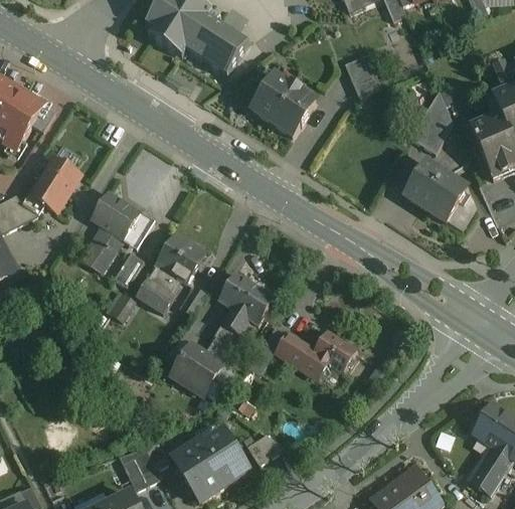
[(212,9),(198,0),(160,0),(145,23),(152,28),(148,35),(182,56),(186,50),(193,54),(227,76),(248,41),(217,22),(220,16),(211,11),(212,9)]
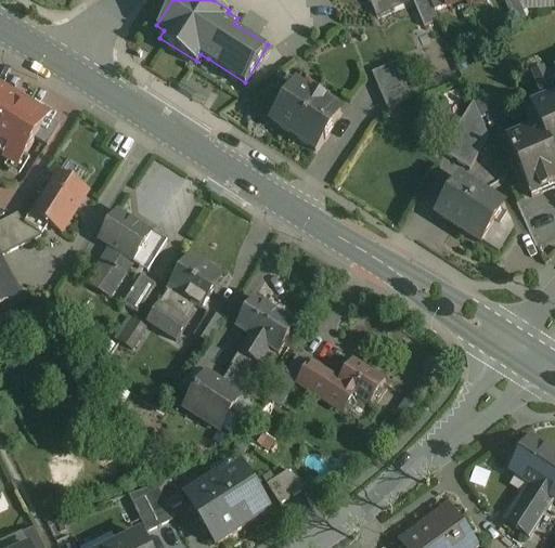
[(434,7),(430,0),(413,0),(423,23),(438,16),(434,7)]
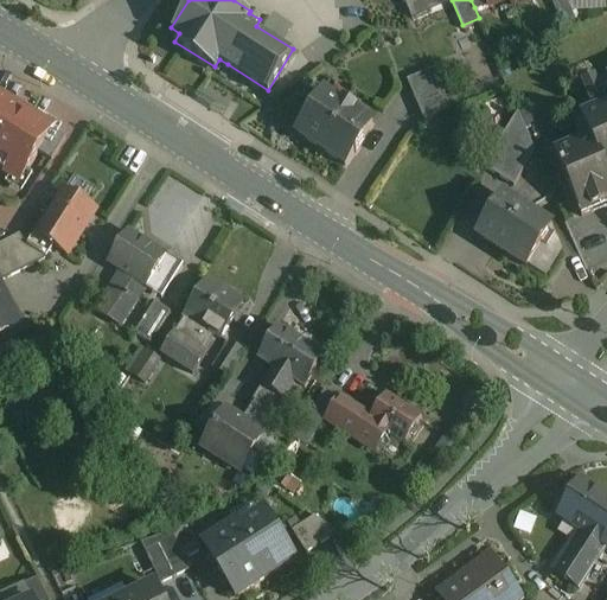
[(432,65),(406,76),(422,115),(448,104),(432,65)]
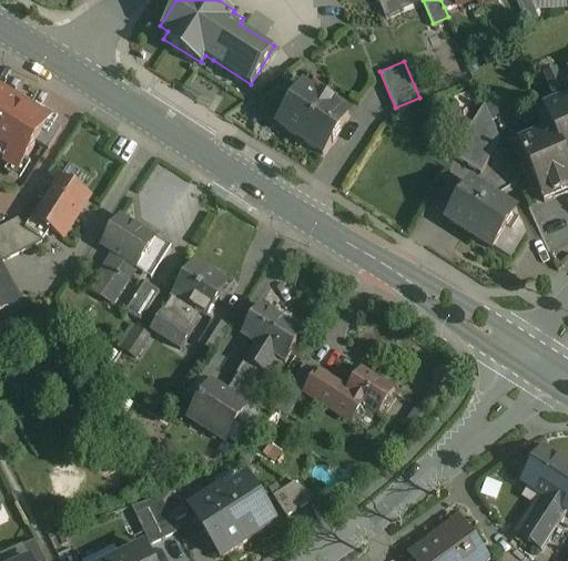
[(555,69),(543,73),(551,94),(564,89),(555,69)]
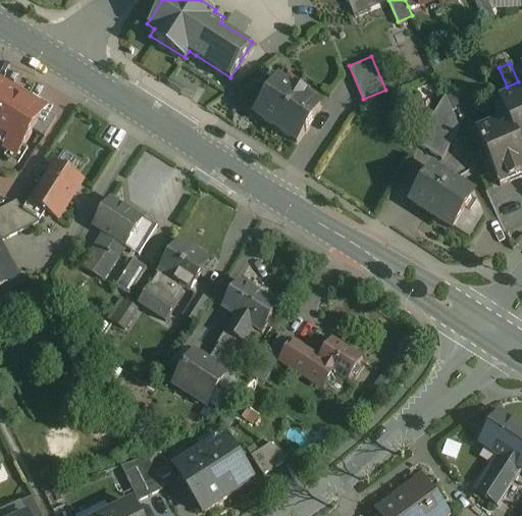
[(294,86),(277,75),(270,88),(269,87),(261,99),(262,100),(254,112),(296,139),(303,126),(305,127),(313,115),(311,114),(319,102),(304,92),(305,91),(294,85),(294,86)]
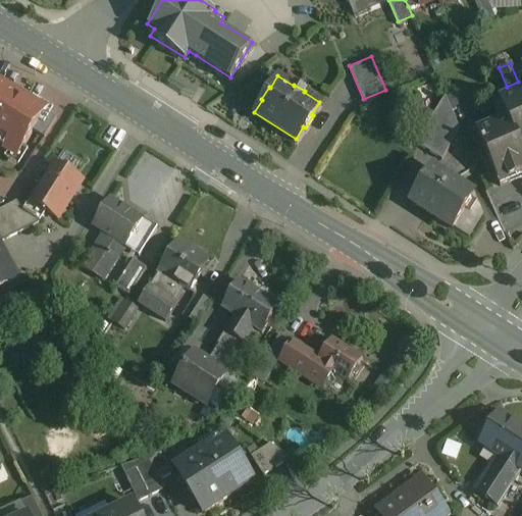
[(9,86),(0,80),(0,144),(15,154),(32,126),(44,107),(17,91),(16,93),(8,88),(9,86)]
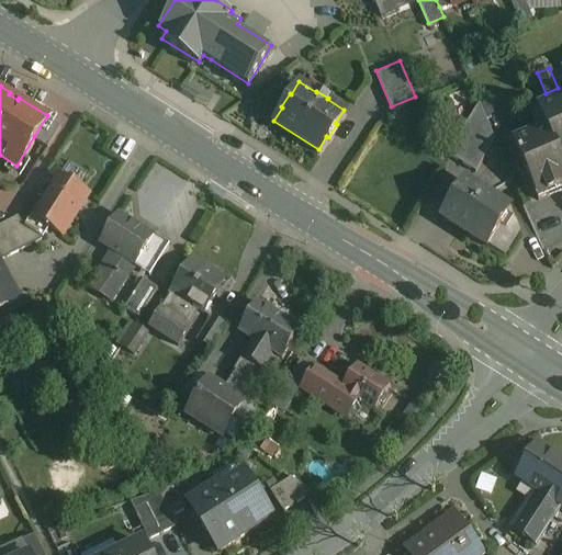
[(478,100),(446,150),(474,168),(494,136),(479,101),(478,100)]
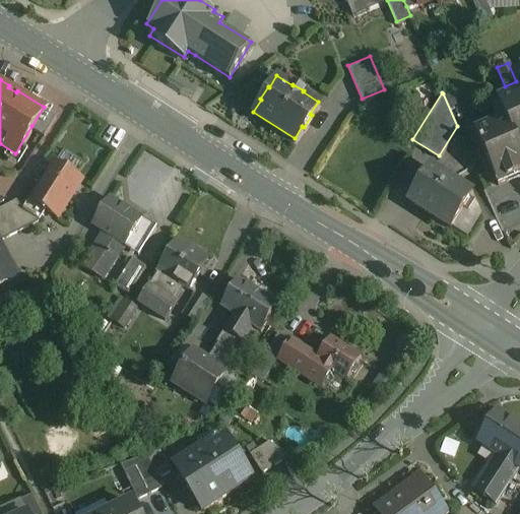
[(519,92),(499,103),(507,121),(494,127),(491,119),(473,127),(497,181),(507,177),(504,172),(516,166),(519,172),(519,171),(519,92)]
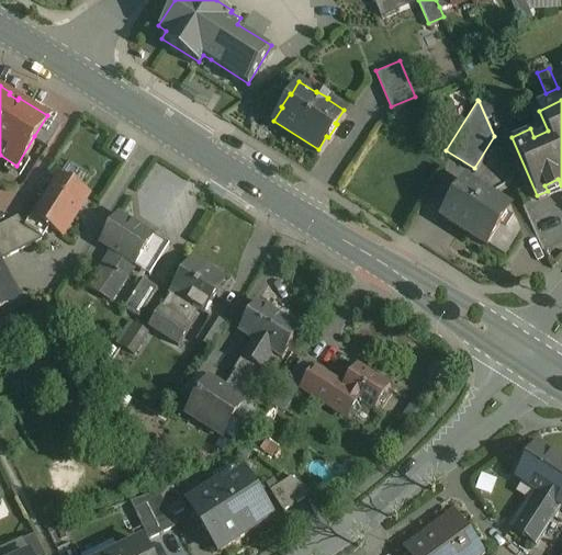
[(59,123),(47,115),(34,136),(46,144),(59,123)]
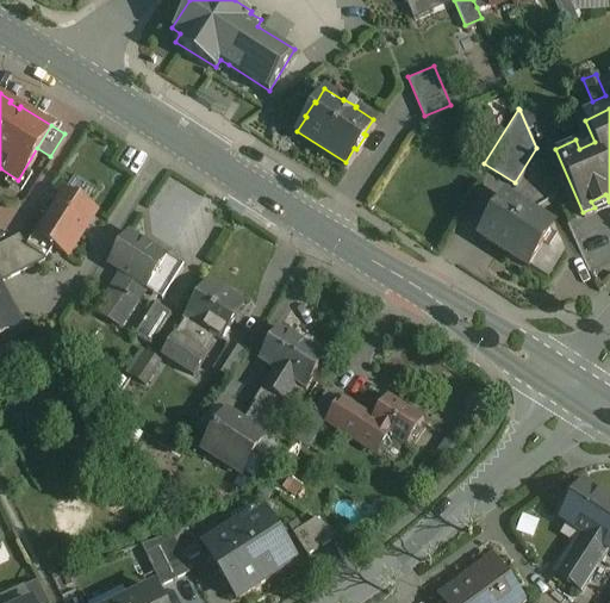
[(95,207),(62,186),(35,230),(53,242),(68,252),(95,207)]
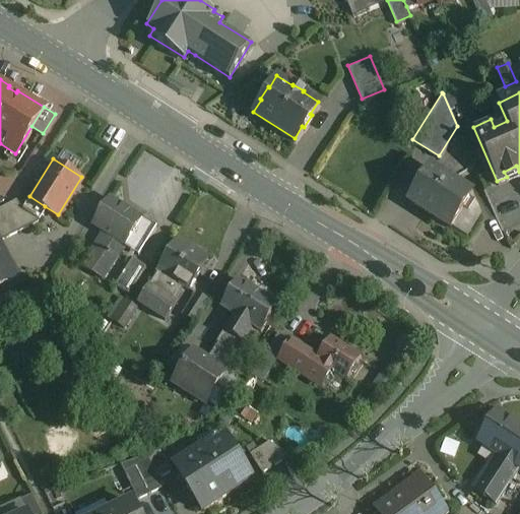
[(471,190),(430,164),(407,198),(450,225),(471,190)]
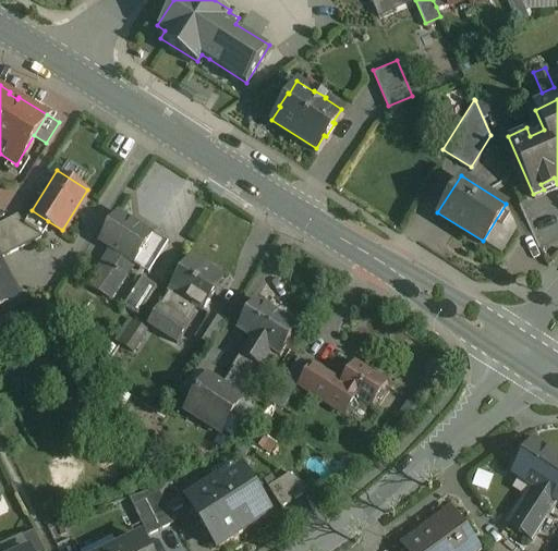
[(167,240),(117,208),(98,237),(111,246),(132,259),(131,260),(147,270),(167,240)]
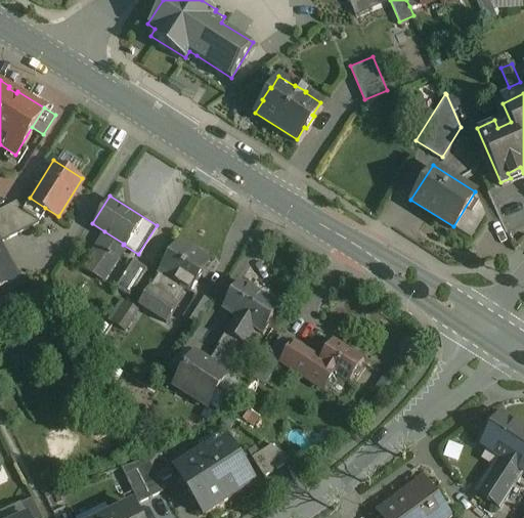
[(45,208),(30,198),(23,209),(38,219),(45,208)]
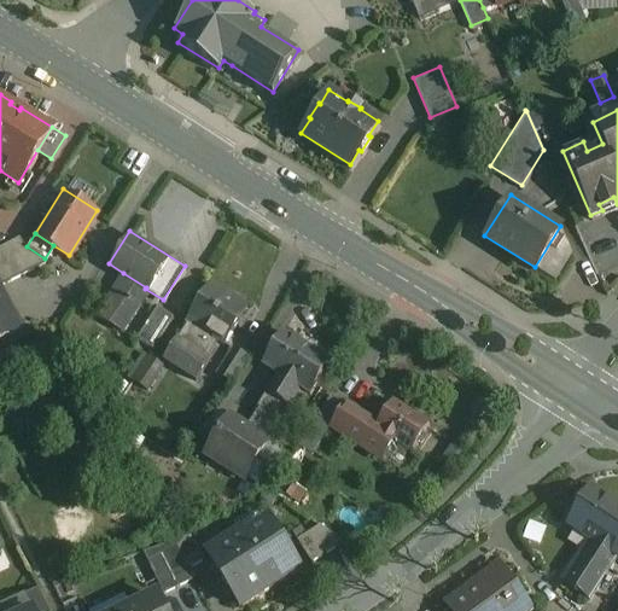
[(18,234),(0,243),(0,281),(45,259),(27,246),(18,234)]
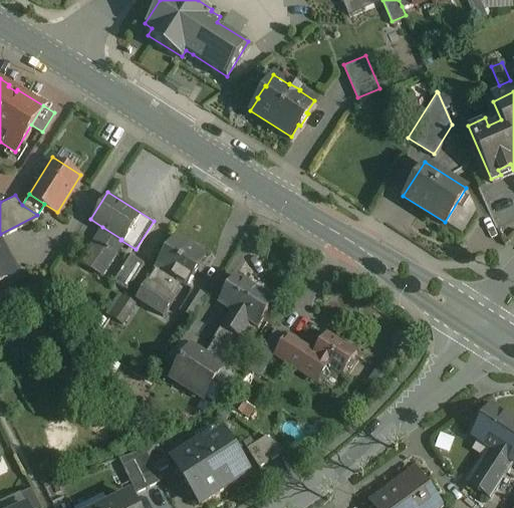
[(121,239),(102,227),(87,250),(105,263),(120,240),(121,239)]
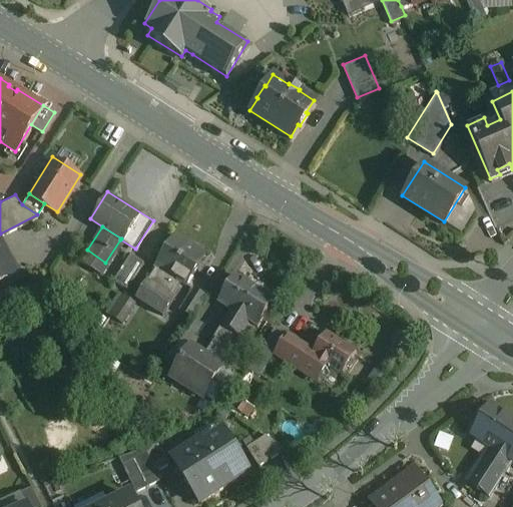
[(203,252),(173,233),(154,264),(179,280),(184,283),(203,252)]
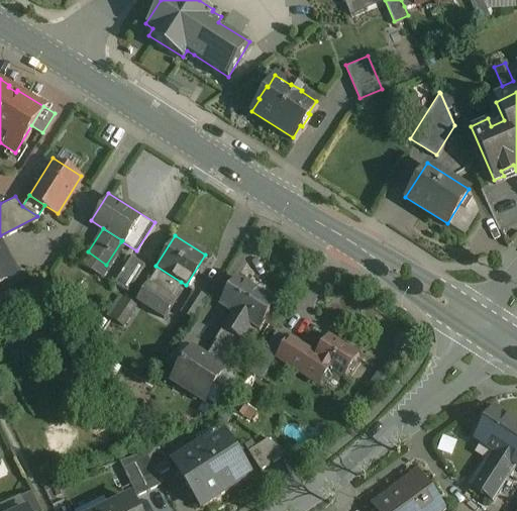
[(0,280),(15,273),(0,242),(0,280)]
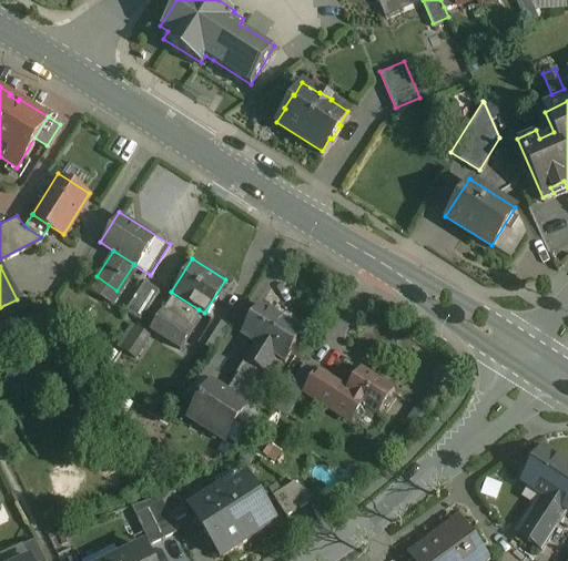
[(143,278),(124,308),(139,317),(158,287),(143,278)]
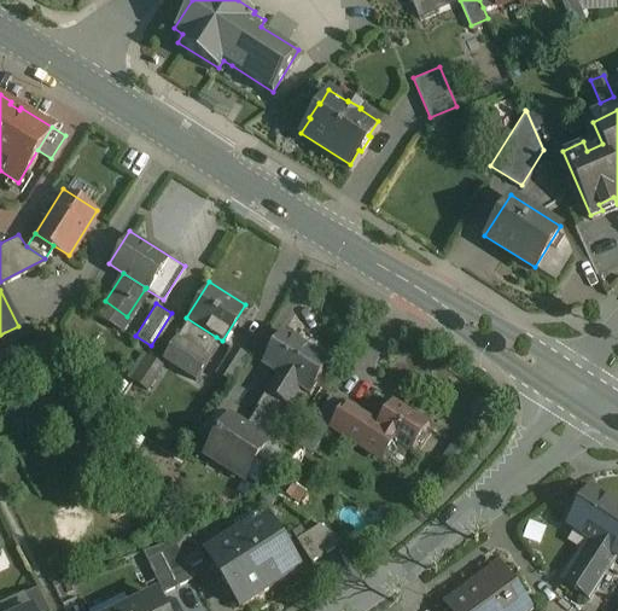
[(216,337),(187,319),(176,336),(176,335),(162,356),(194,378),(208,356),(205,354),(216,337)]
